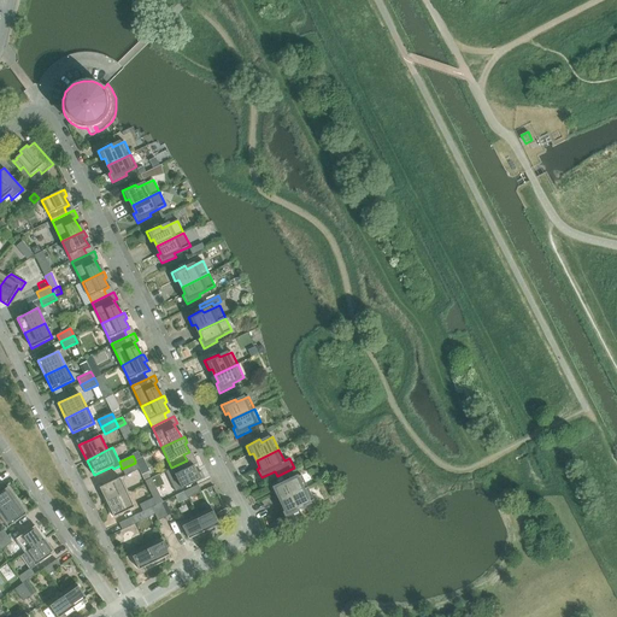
[(182,489),(203,480),(194,465),(198,464),(194,457),(187,460),(171,468),(172,469),(166,471),(176,491),(182,488),(182,489)]
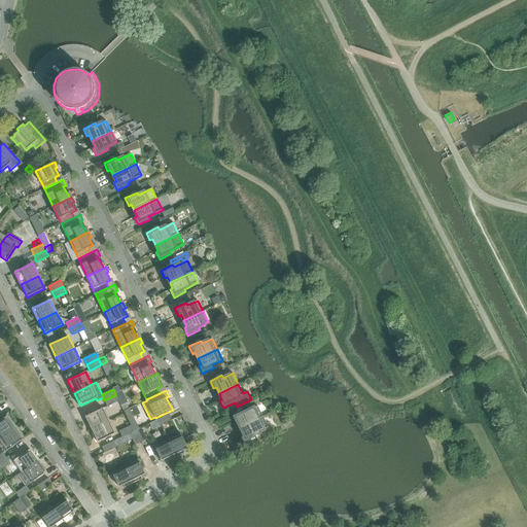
[(118,401),(115,395),(104,400),(107,407),(118,401)]
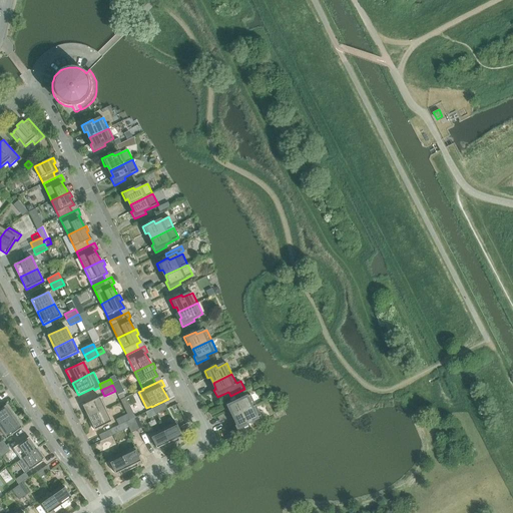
[(233,417),(255,406),(250,395),(237,402),(236,399),(224,405),(228,412),(230,411),(233,417)]
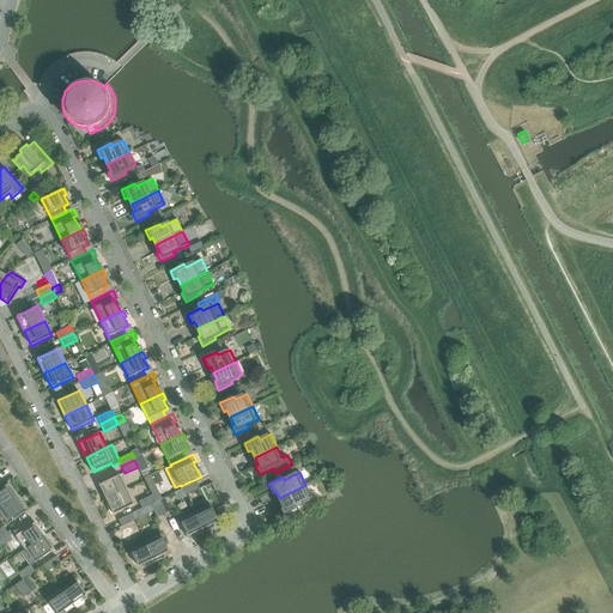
[(127,490),(120,474),(99,485),(107,499),(127,490)]
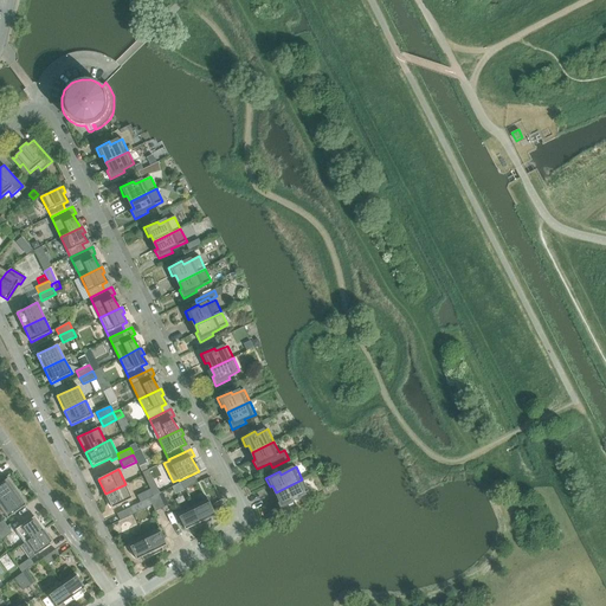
[(198,483),(194,477),(181,483),(185,490),(198,483)]
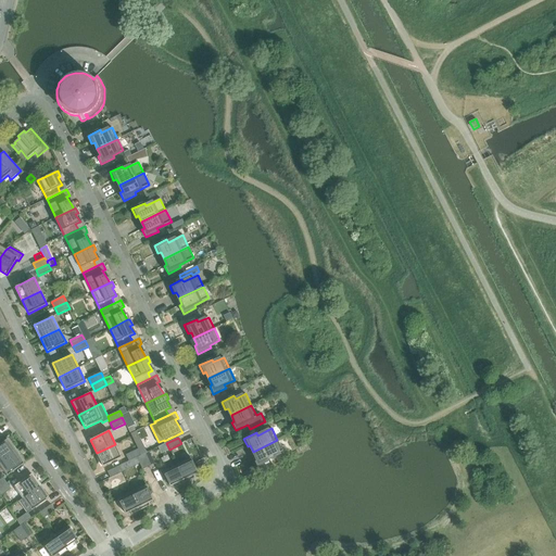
[(0,462),(16,451),(8,439),(0,443),(0,462)]
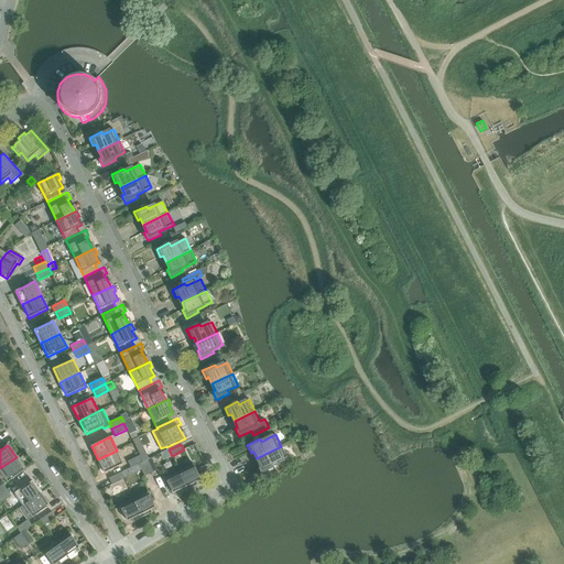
[(272,465),(288,457),(281,446),(257,458),(260,464),(257,465),(261,474),(274,467),(272,465)]
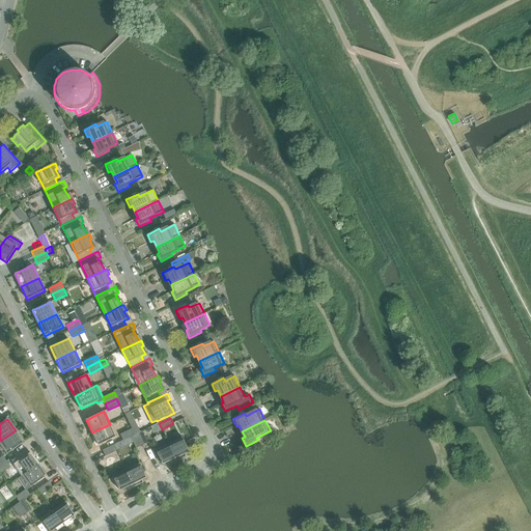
[(116,437),(110,424),(92,432),(99,446),(116,437)]
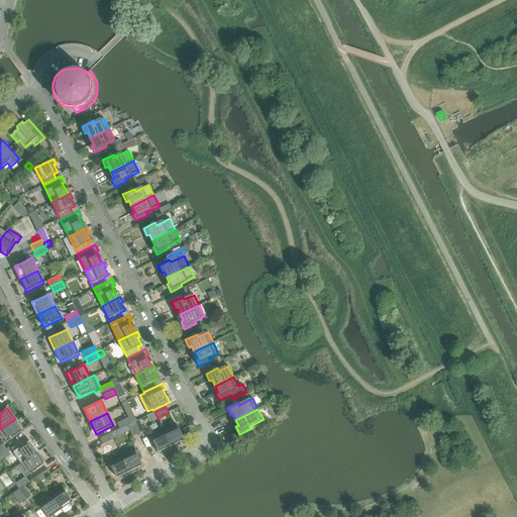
[(136,413),(128,417),(131,423),(133,422),(138,420),(139,419),(136,413)]
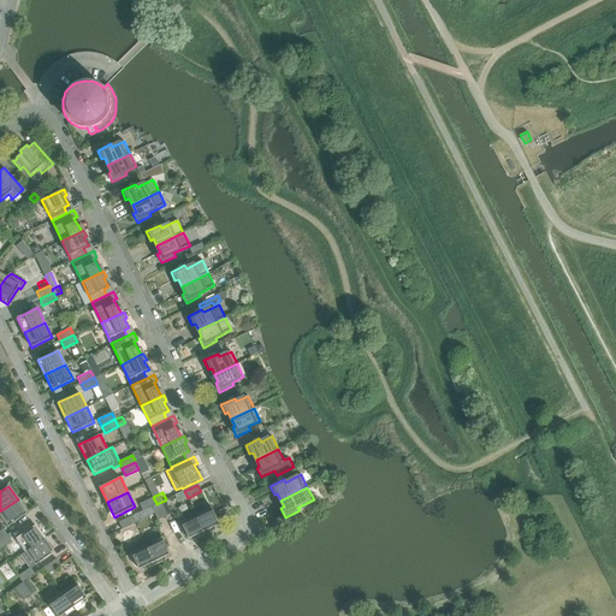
[(157,504),(153,497),(140,504),(143,511),(152,507),(157,504)]
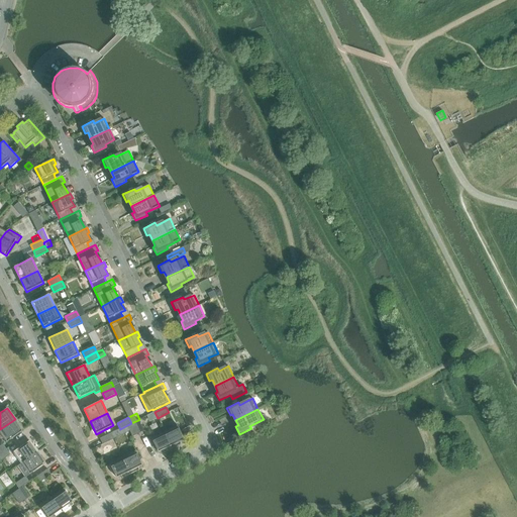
[(23,431),(15,419),(0,429),(0,431),(7,442),(23,431)]
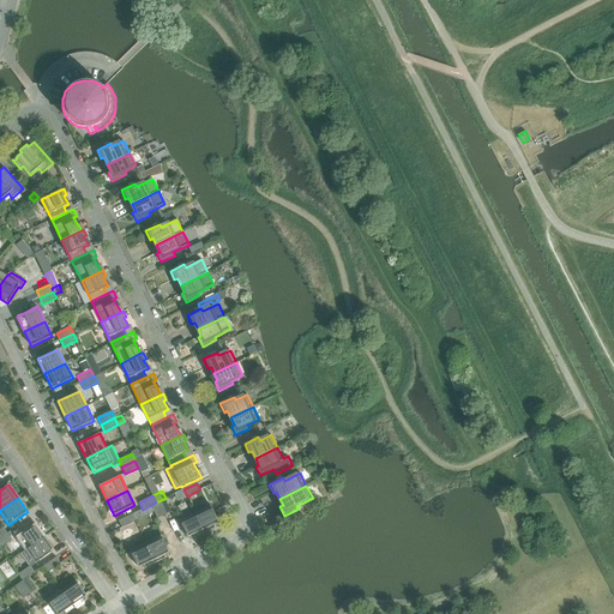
[(172,512),(164,499),(158,501),(164,516),(172,512)]
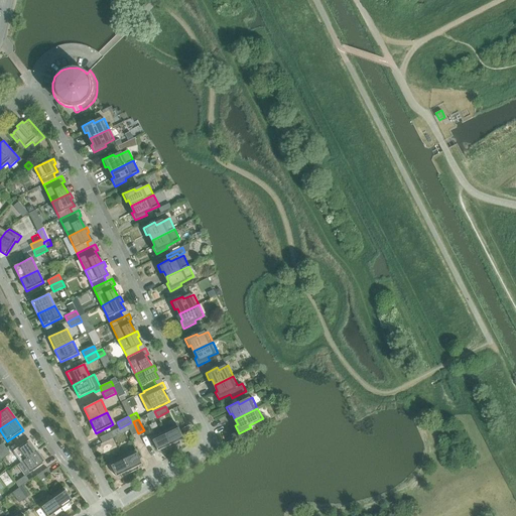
[(138,433),(133,421),(131,422),(127,424),(132,435),(138,433)]
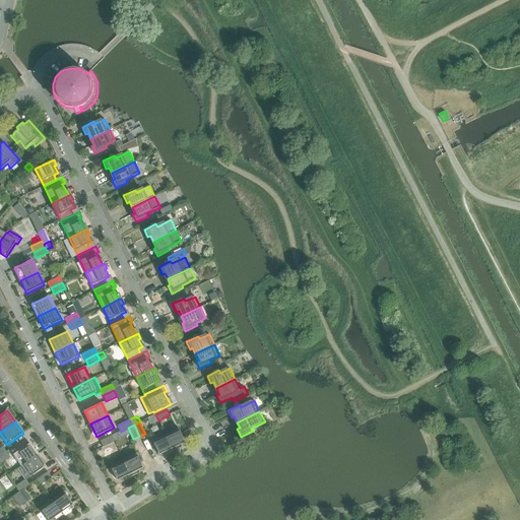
[(185,442),(179,428),(175,430),(173,426),(164,431),(174,451),(182,447),(181,444),(185,442)]
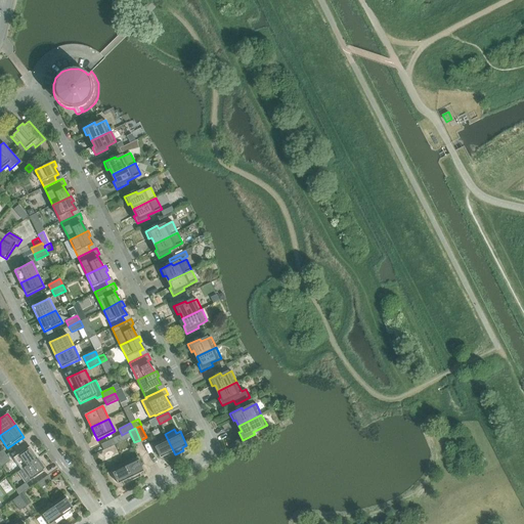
[(193,438),(190,431),(185,434),(188,440),(193,438)]
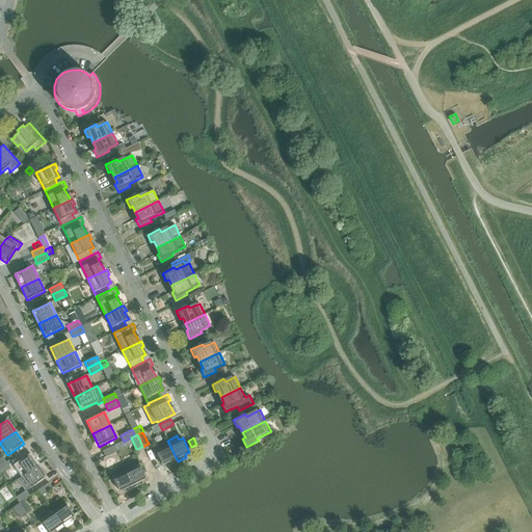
[(178,461),(167,441),(158,445),(160,449),(156,450),(163,466),(167,463),(168,466),(178,461)]
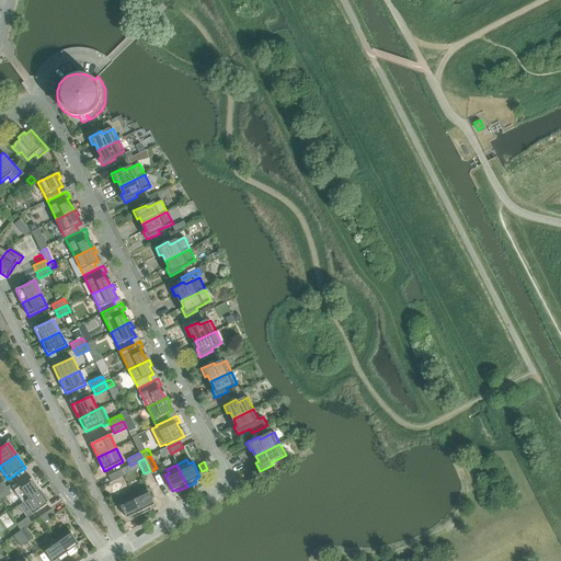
[(124,477),(121,470),(109,476),(112,482),(124,477)]
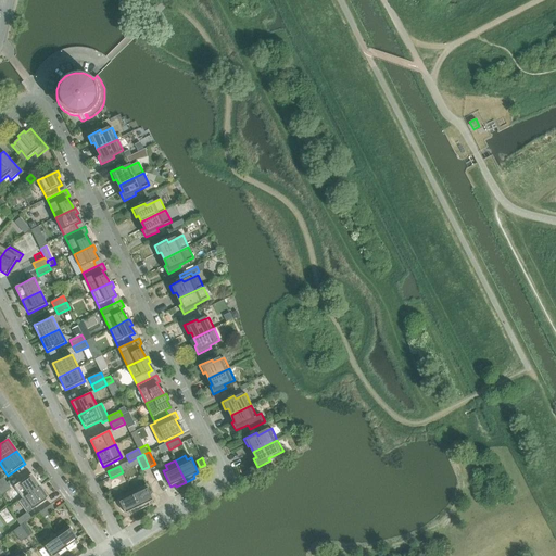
[(40,485),(32,474),(14,485),(23,497),(40,485)]
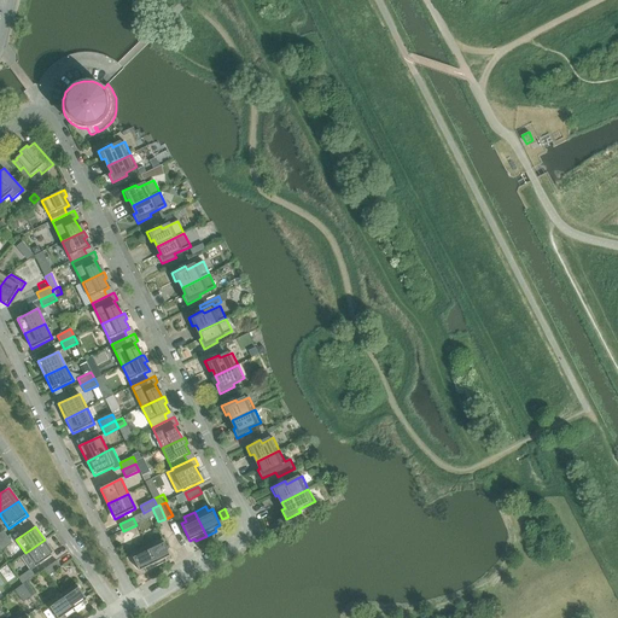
[(0,552),(12,543),(9,537),(0,542),(0,552)]
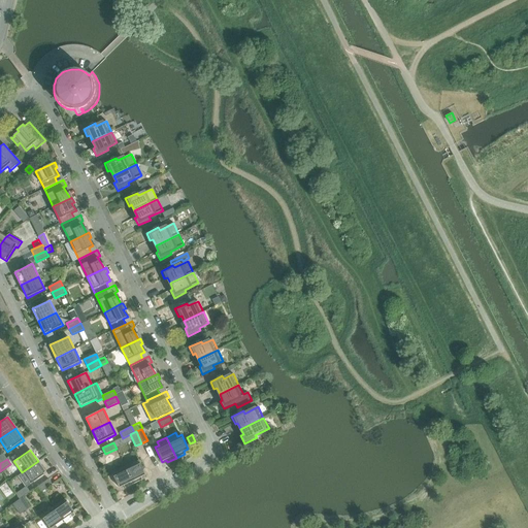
[(145,474),(138,460),(134,462),(132,459),(124,463),(134,484),(142,480),(141,477),(145,474)]
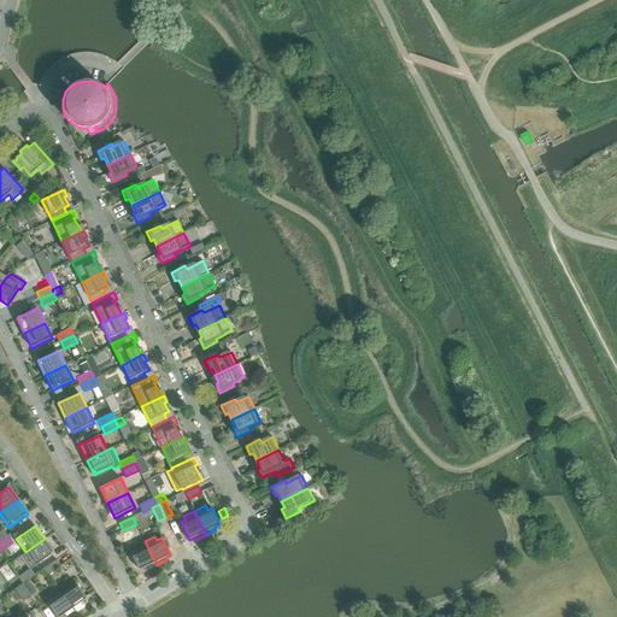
[(54,553),(45,539),(25,552),(35,566),(54,553)]
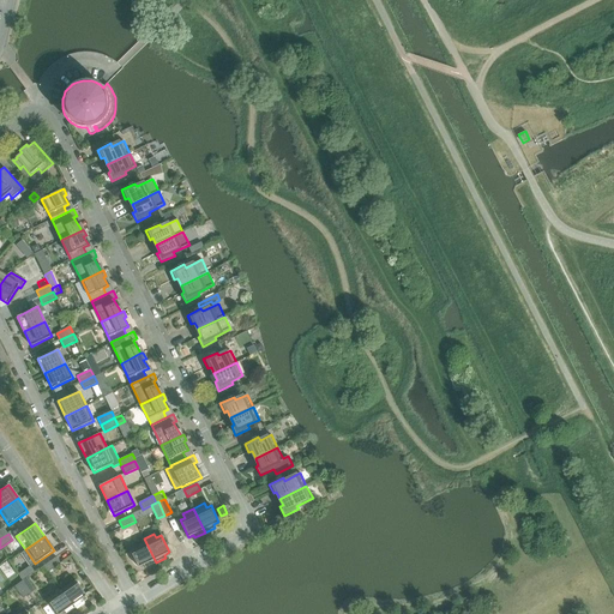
[(156,563),(144,539),(133,543),(136,547),(130,551),(138,567),(144,565),(145,569),(156,563)]
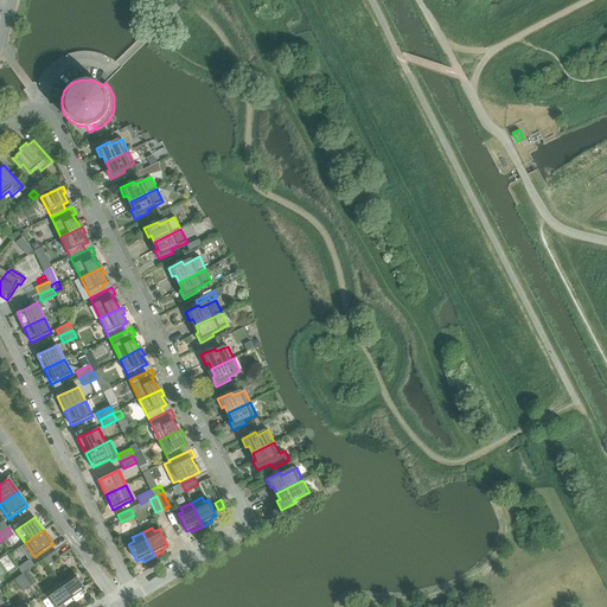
[(49,566),(61,557),(56,550),(44,560),(49,566)]
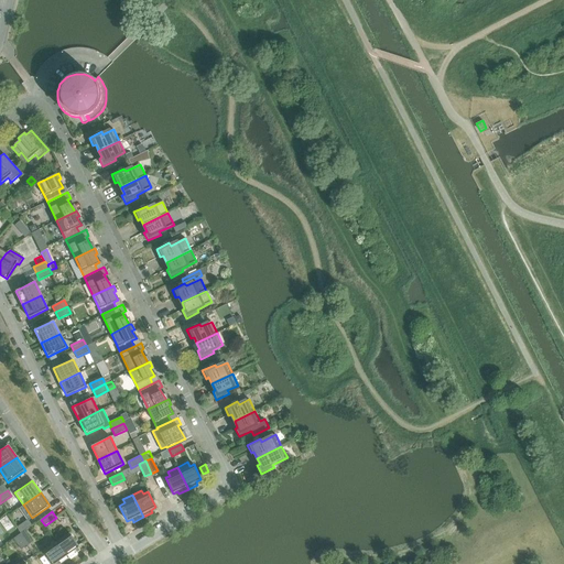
[(21,533),(24,531),(31,527),(32,525),(28,520),(17,528),(21,533)]
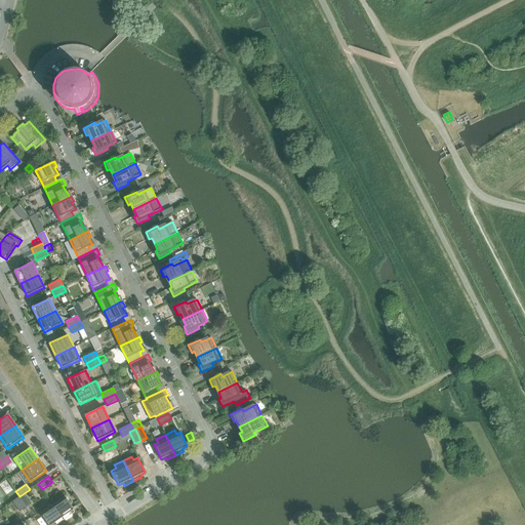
[(23,494),(19,496),(17,497),(25,508),(31,505),(23,494)]
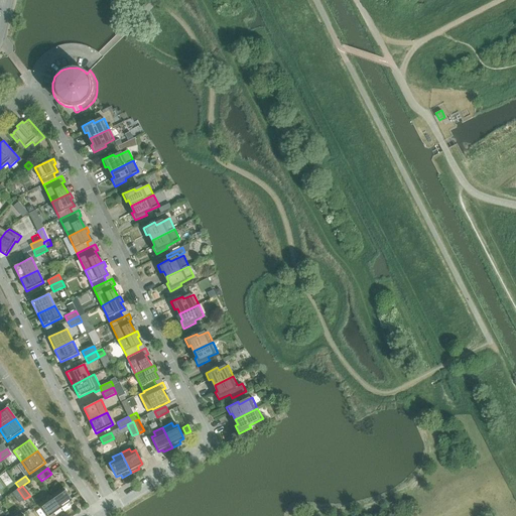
[(73,501),(63,487),(51,496),(62,511),(71,506),(69,503),(73,501)]
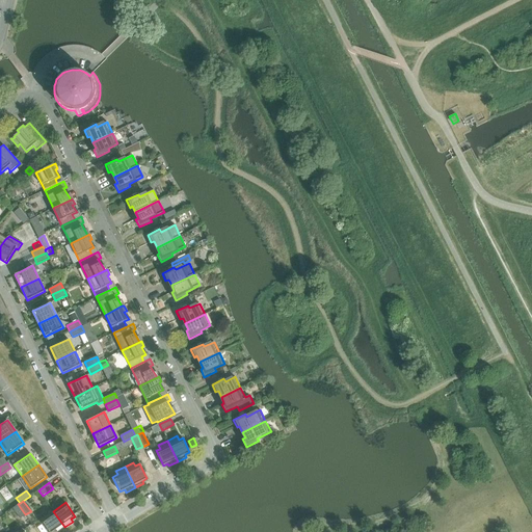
[(25,514),(18,504),(12,508),(20,519),(25,514)]
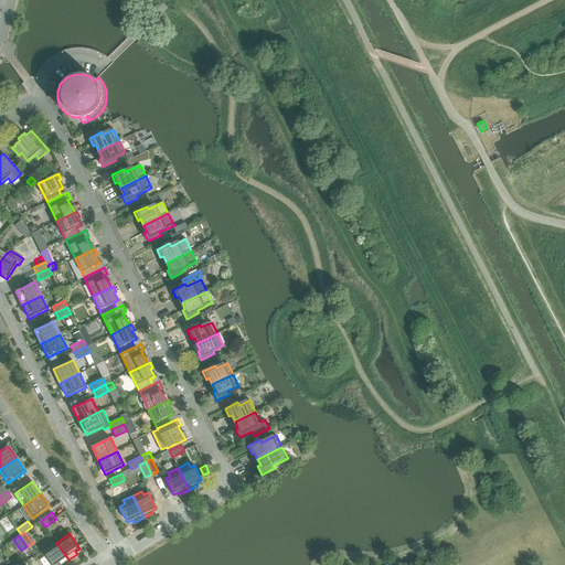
[(61,564),(68,560),(56,543),(43,552),(52,564),(55,564),(57,563),(59,564),(61,564)]
